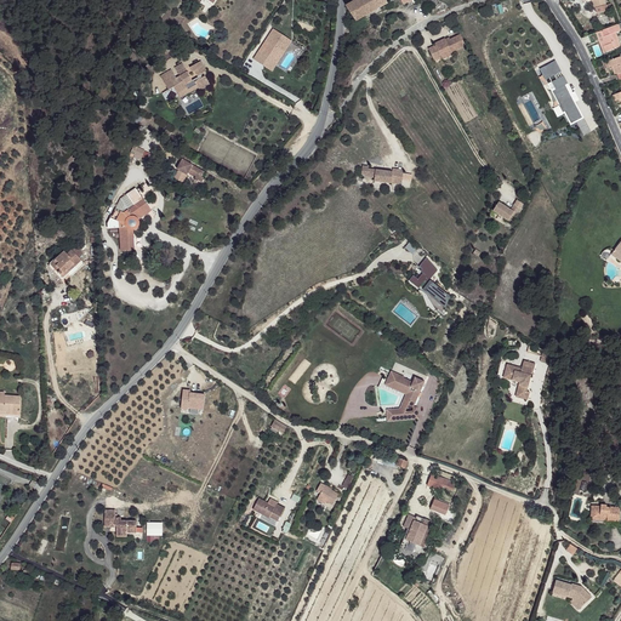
[(385,0),(358,0),(346,7),(354,22),(388,4),(385,0)]
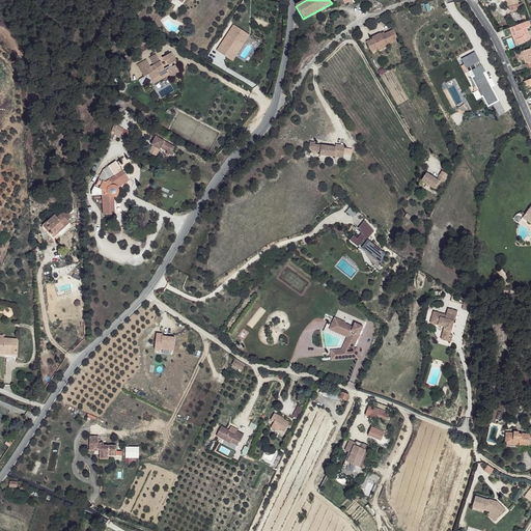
[(223,40),(219,47),(225,51),(227,47),(230,49),(227,53),(233,57),(239,51),(235,49),(242,39),(245,42),(251,31),(236,21),(229,31),(232,33),(226,43),(223,40)]
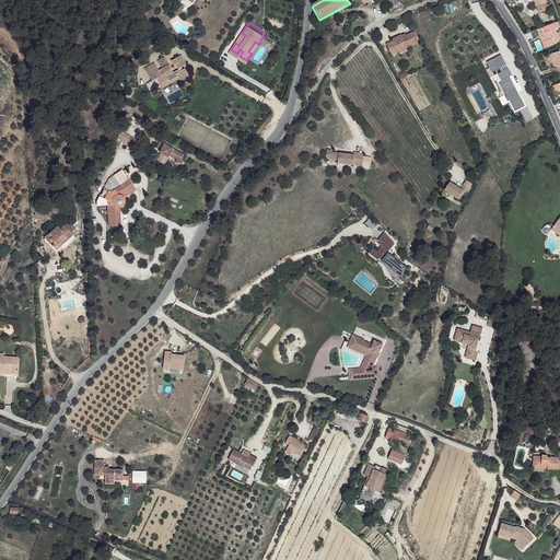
[(541,34),(545,42),(543,43),(545,48),(559,42),(552,25),(552,24),(529,33),(532,38),(541,34)]
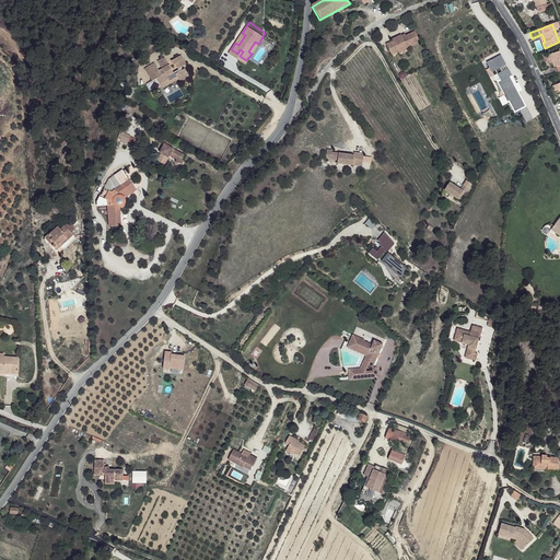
[(242,33),(235,43),(238,45),(245,35),(242,33)]
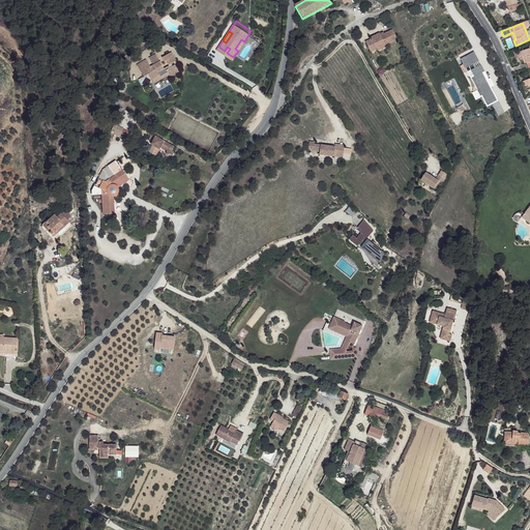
[(380,36),(379,34),(379,33),(370,36),(371,38),(364,41),(369,52),(376,49),(375,48),(383,45),(384,46),(396,40),(392,31),(383,35),(380,36)]
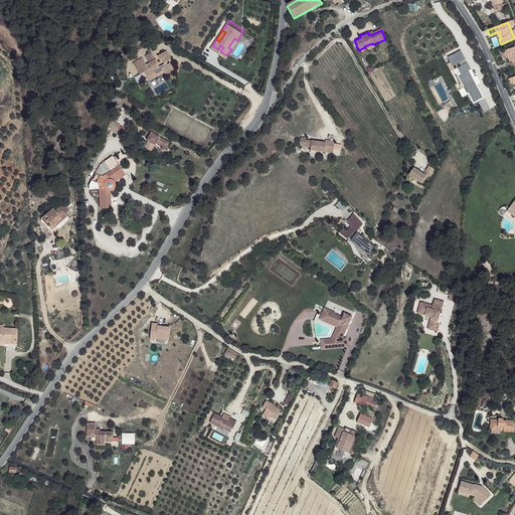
[(234,38),(228,47),(231,49),(237,40),(234,38)]
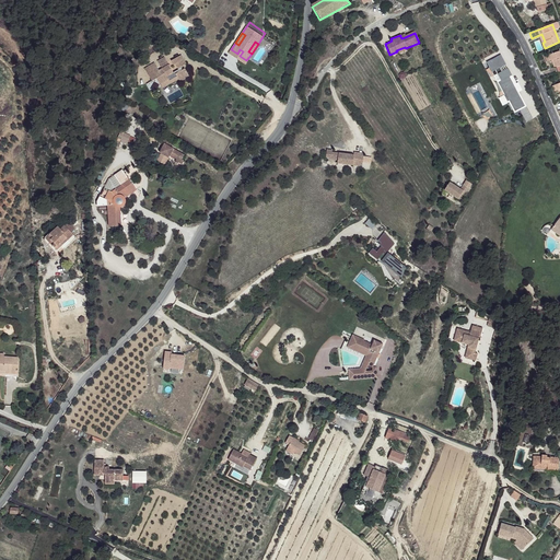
[(557,72),(559,71),(559,57),(557,50),(543,57),(545,62),(550,60),(552,68),(555,67),(557,72)]
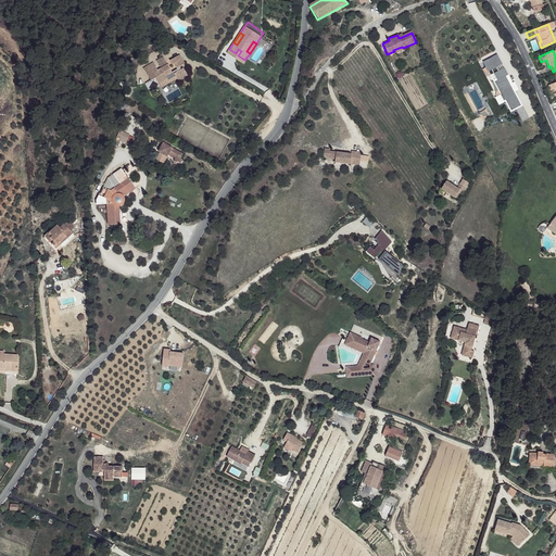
[(175,72),(175,74),(176,76),(186,71),(181,64),(179,65),(177,62),(182,59),(178,51),(168,57),(171,61),(173,60),(175,65),(171,68),(162,52),(154,57),(156,60),(158,60),(160,63),(155,65),(154,62),(144,67),(149,75),(153,73),(156,78),(165,74),(166,77),(175,72)]
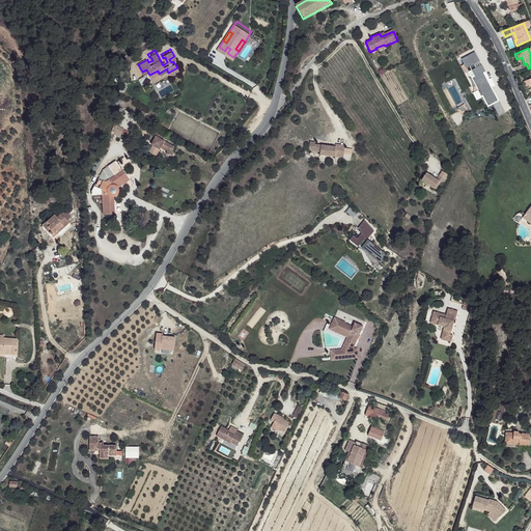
[(460,60),(466,70),(480,61),(475,52),(460,60)]
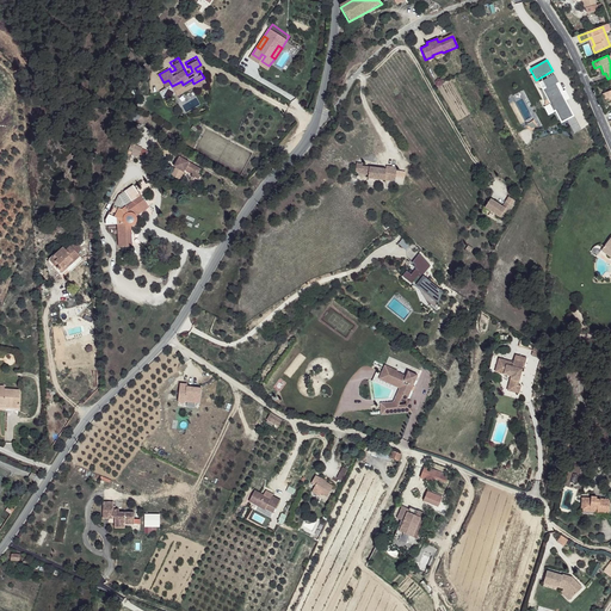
[(159,74),(170,68),(167,63),(156,69),(159,74)]
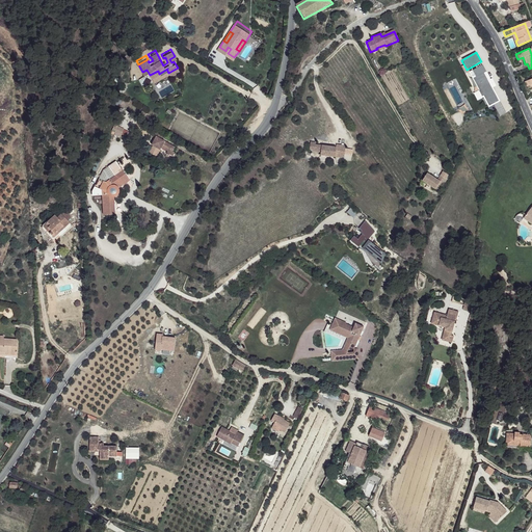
[(488,107),(500,102),(494,87),(495,87),(484,64),(472,71),(475,78),(474,79),(479,91),(474,94),(477,101),(484,98),(488,107)]
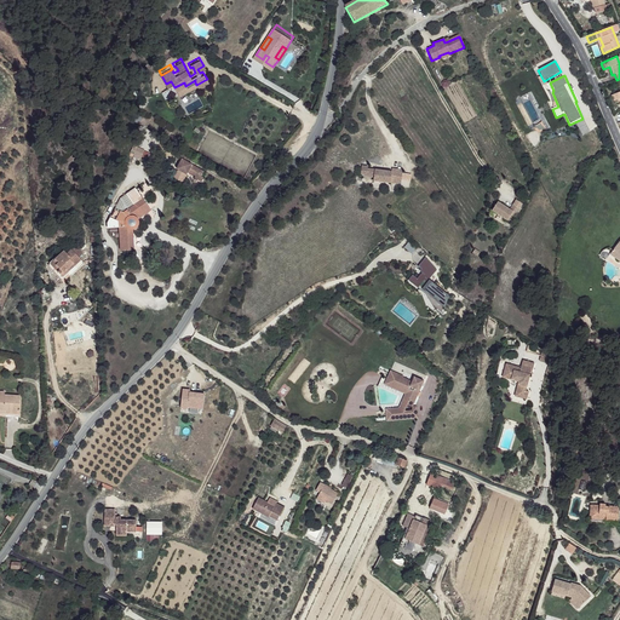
[(177,93),(195,82),(195,80),(185,86),(184,82),(174,87),(177,93)]
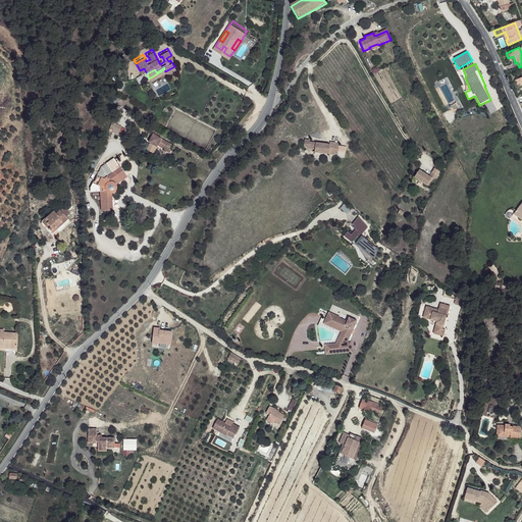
[(521,75),(512,80),(514,86),(519,84),(521,92),(521,75)]
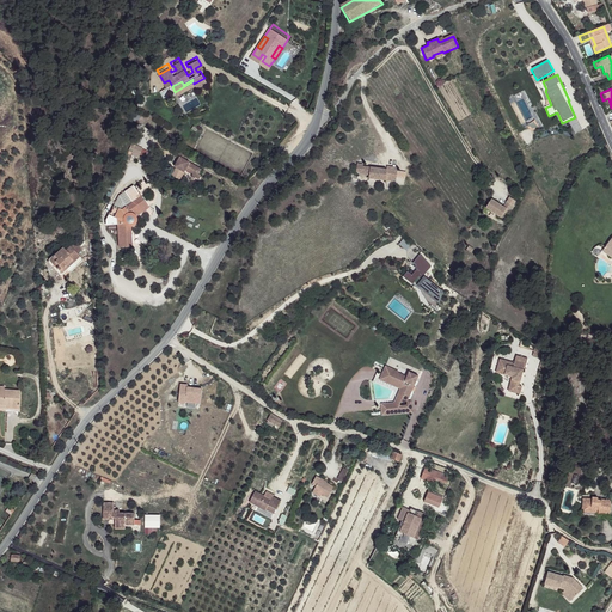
[(134,145),(129,154),(139,159),(144,148),(134,145)]
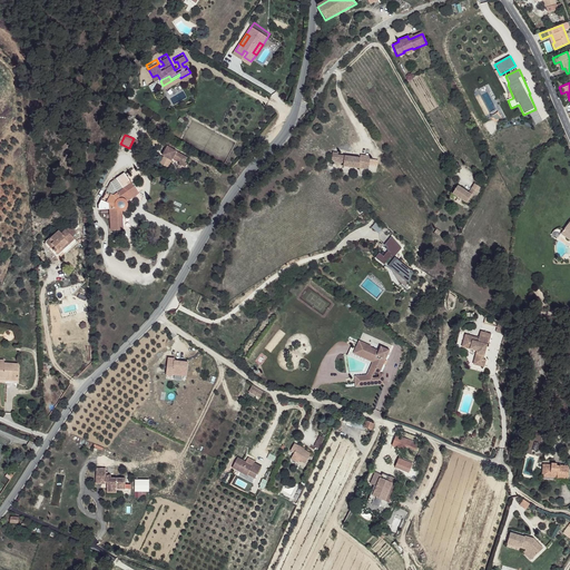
[(188,144),(178,139),(176,143),(179,144),(175,153),(176,154),(173,161),(180,166),(185,156),(193,159),(194,157),(198,159),(200,155),(186,148),(188,144)]
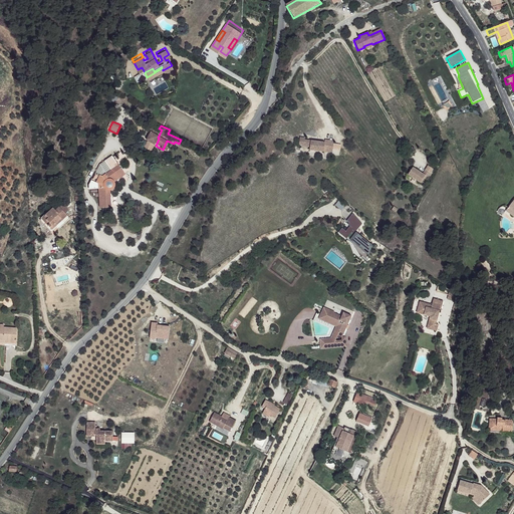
[(310,136),(305,135),(304,142),(309,142),(308,144),(315,145),(315,147),(329,149),(329,146),(336,147),(337,147),(338,139),(330,138),(329,140),(310,138),(310,136)]
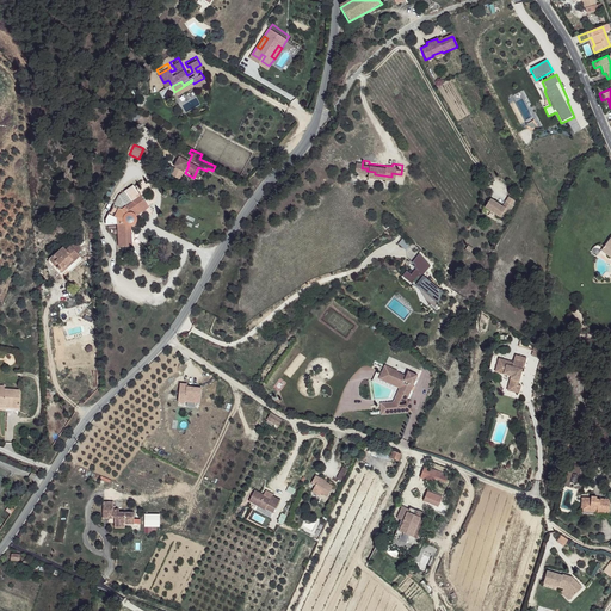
[(141,208),(154,201),(142,178),(127,187),(119,199),(117,209),(127,213),(124,240),(136,241),(139,221),(141,220),(143,216),(143,213),(142,210),(141,208)]
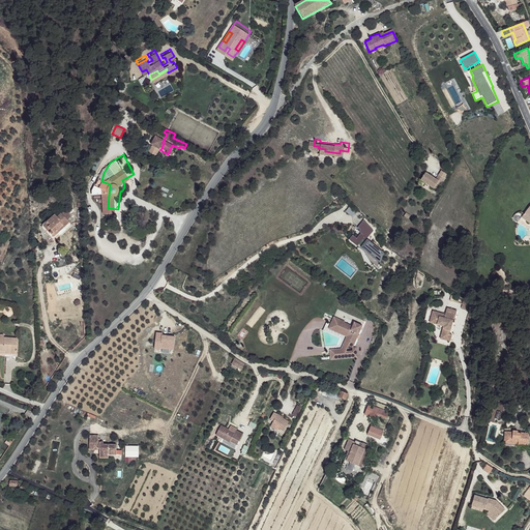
[(443,171),(436,176),(440,179),(448,174),(443,171)]
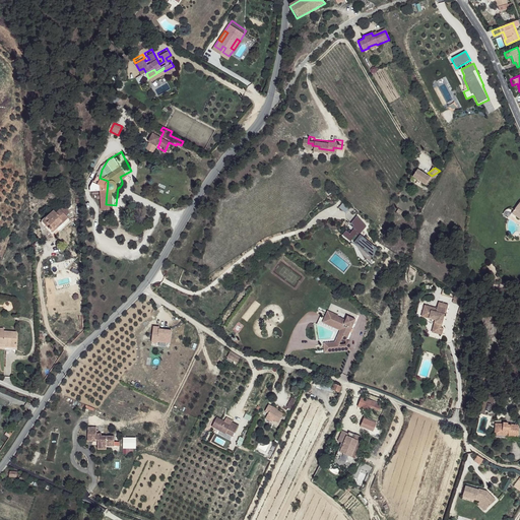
[(424,177),(414,170),(409,177),(420,185),(425,181),(428,184),(434,177),(432,176),(428,173),(424,177)]
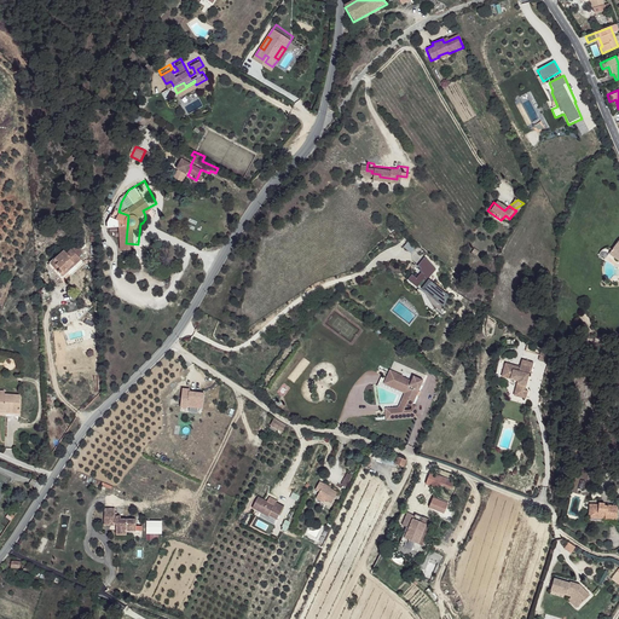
[(618,235),(607,252),(615,258),(618,253),(618,235)]
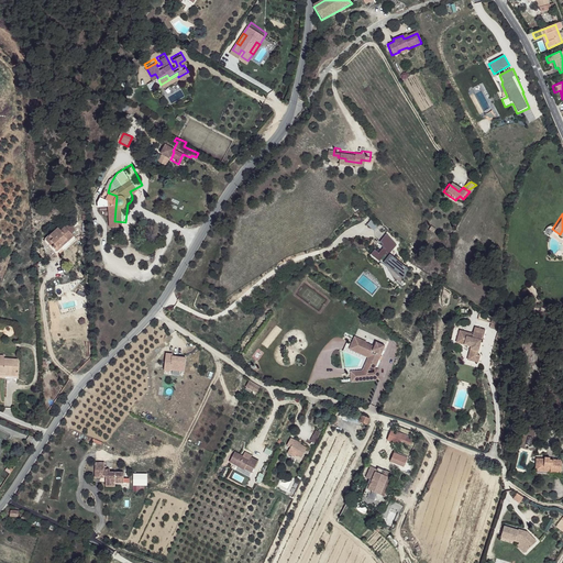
[(57,230),(55,228),(46,234),(48,236),(46,240),(50,243),(47,245),(51,247),(47,251),(52,254),(57,249),(55,246),(57,245),(55,242),(62,238),(64,240),(68,234),(61,227),(57,230)]
